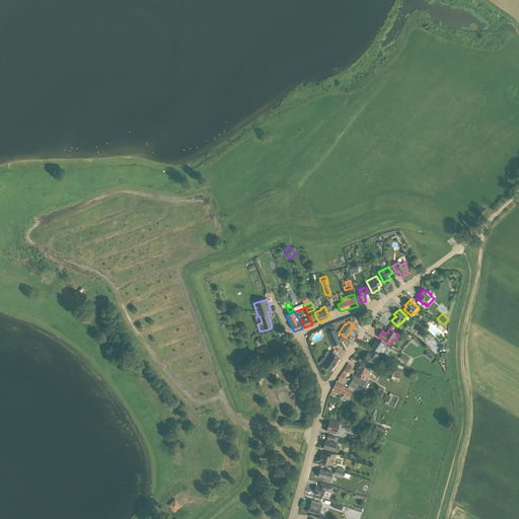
[(328,332),(335,346),(340,344),(334,329),(328,332)]
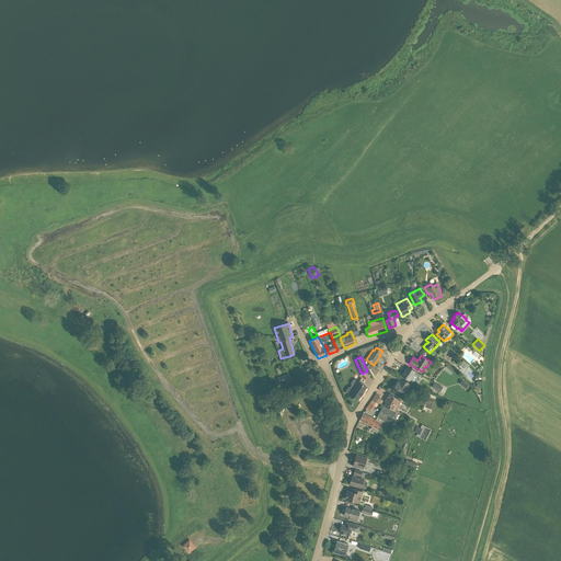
[(460,365),(464,368),(466,370),(470,366),(468,365),(464,361),(460,365)]
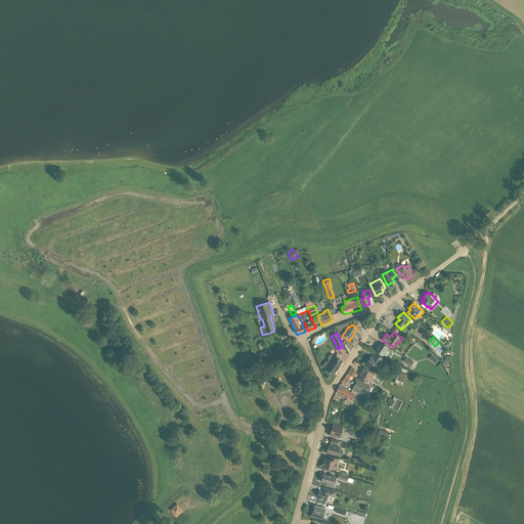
[(381,342),(375,351),(386,358),(392,350),(381,342)]
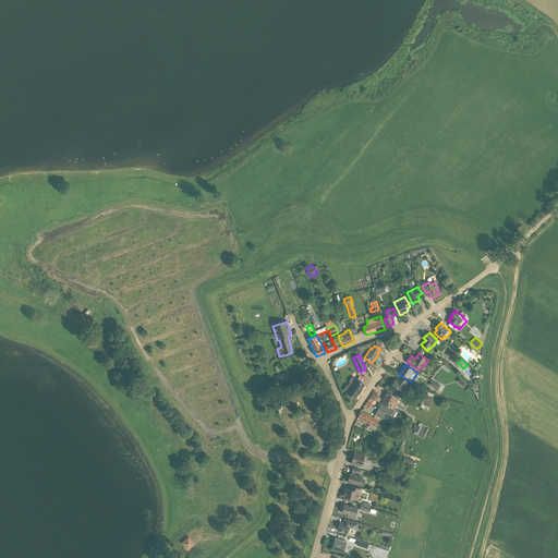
[(288,372),(276,375),(278,381),(289,378),(288,372)]
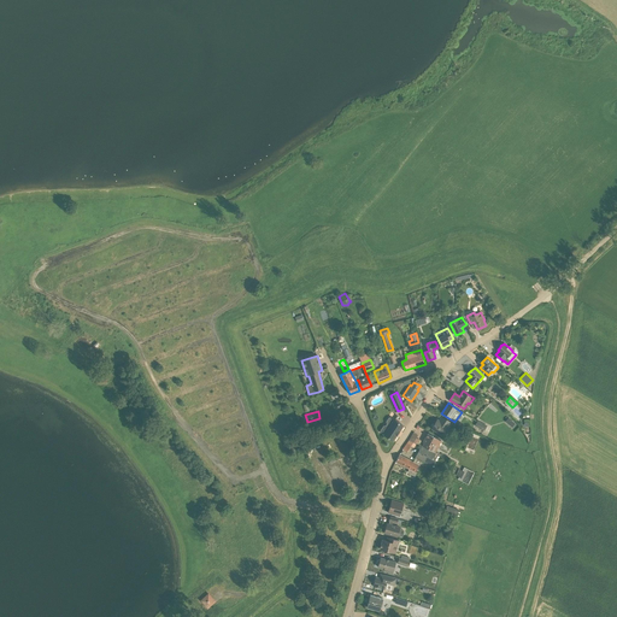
[(448,428),(452,423),(441,416),(439,421),(438,419),(434,424),(433,423),(432,427),(433,427),(432,428),(441,435),(446,428),(448,428)]
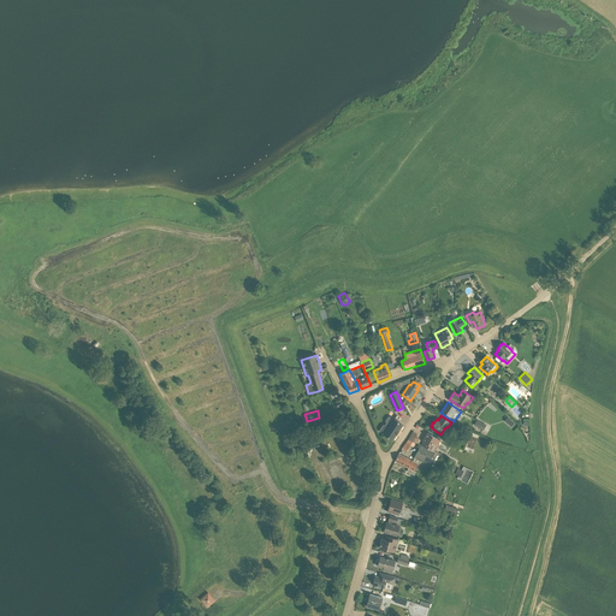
[(395,434),(396,436),(400,430),(398,430),(402,425),(394,419),(390,418),(389,418),(386,421),(386,422),(385,425),(383,425),(380,430),(380,432),(391,440),(395,434)]
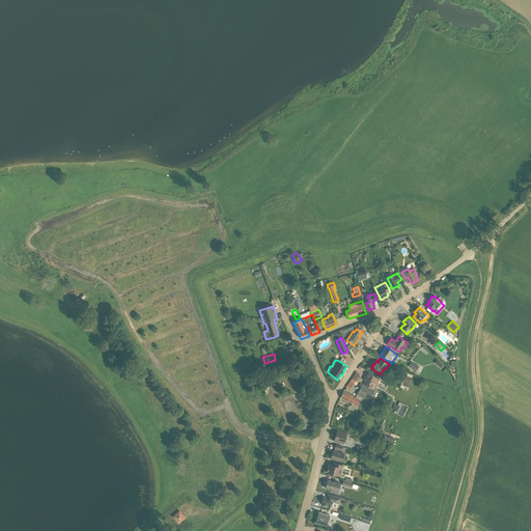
[(420,366),(412,362),(409,366),(417,370),(420,366)]
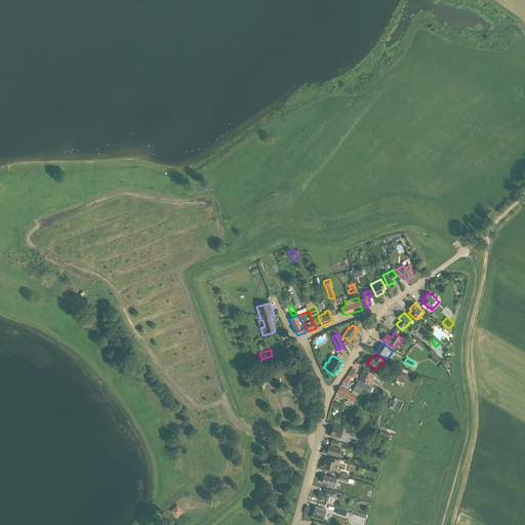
[(349,374),(355,377),(356,378),(358,375),(354,372),(356,370),(353,368),(349,374)]
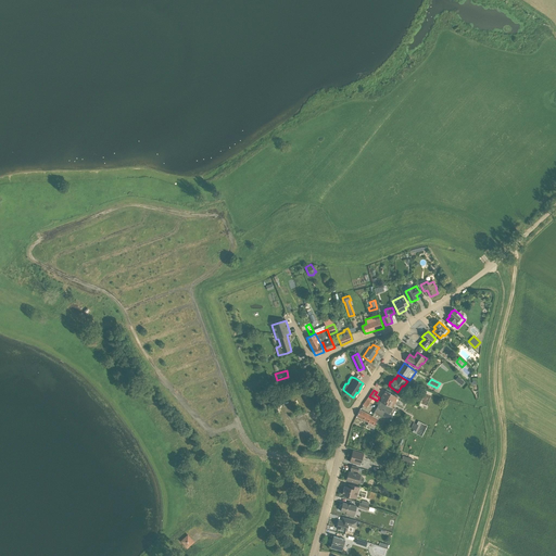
[(399,397),(391,393),(386,391),(381,399),(382,399),(381,402),(395,409),(396,411),(397,409),(393,407),(399,397)]
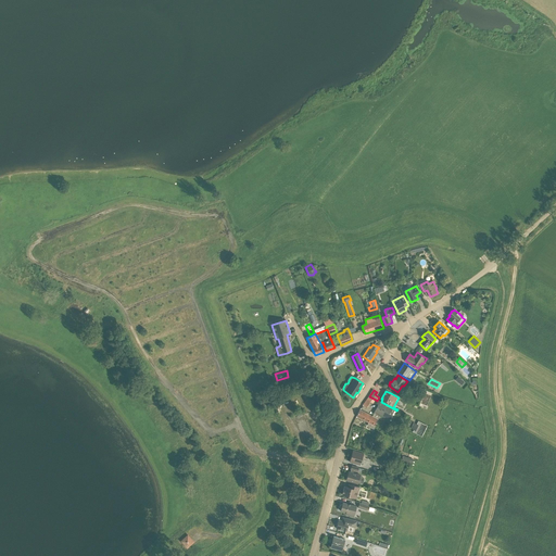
[(375,401),(376,400),(369,396),(364,405),(367,407),(373,399),(375,401)]
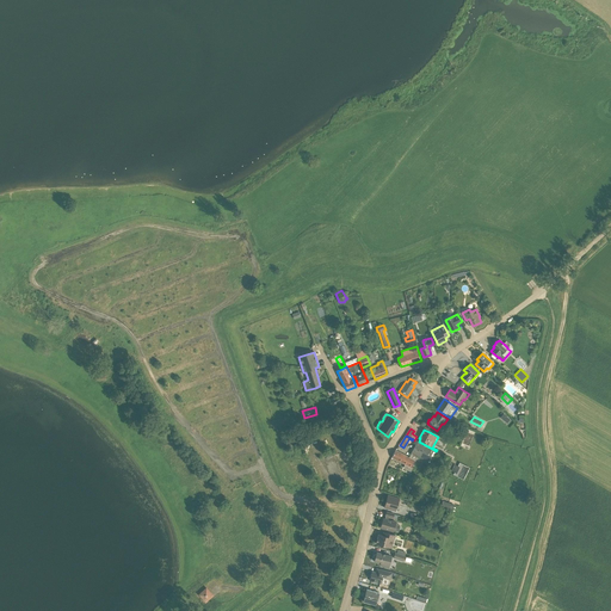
[(412,454),(418,457),(430,463),(436,452),(433,451),(434,450),(419,442),(418,442),(412,454)]
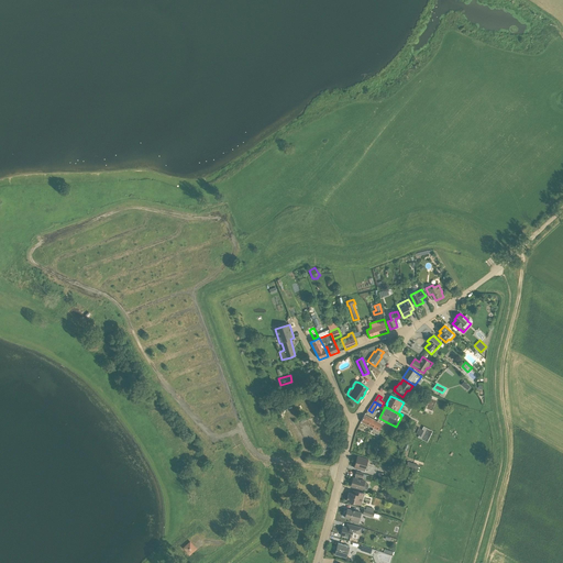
[(378,434),(384,424),(377,421),(364,415),(361,421),(374,428),(372,431),(378,434)]
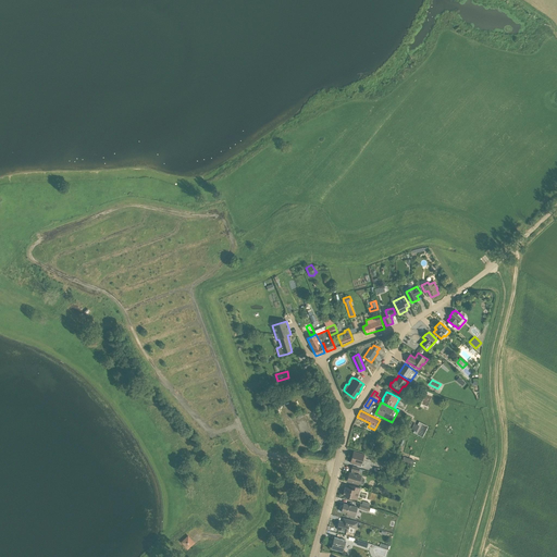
[(419,421),(418,425),(419,426),(417,431),(415,431),(413,433),(423,437),(429,426),(419,421)]
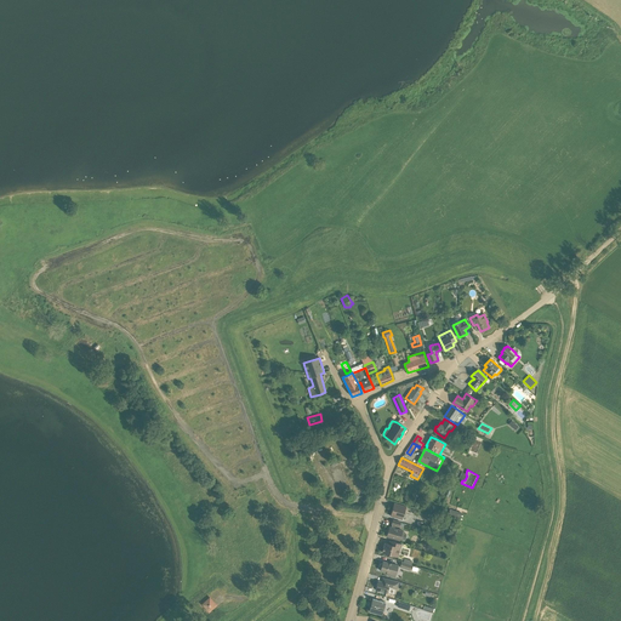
[(406,507),(400,505),(394,503),(391,516),(403,519),(406,507)]
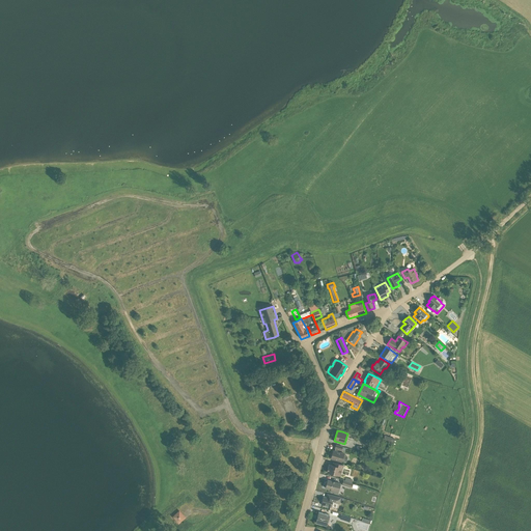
[(331,458),(336,460),(342,462),(345,462),(347,460),(347,457),(346,455),(344,454),(344,453),(337,451),(338,449),(344,451),(345,447),(343,447),(336,445),(335,448),(334,451),(333,450),(331,458)]
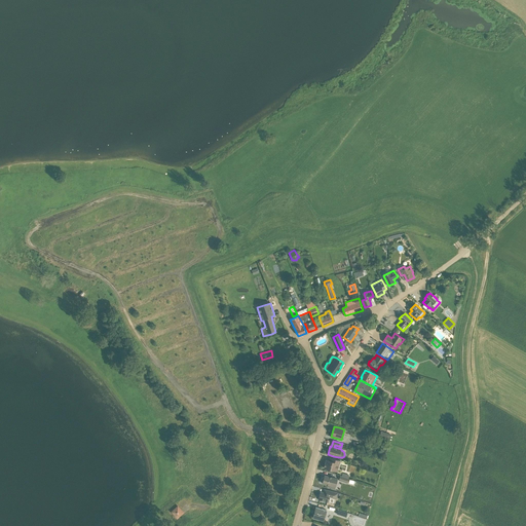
[(341,460),(335,459),(330,458),(330,461),(326,460),(324,467),(329,470),(335,471),(338,472),(341,460)]
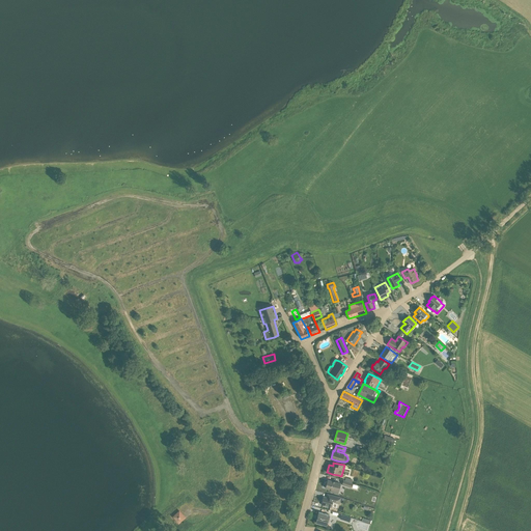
[(341,483),(333,481),(328,480),(327,481),(325,482),(325,484),(325,486),(326,486),(326,487),(332,490),(332,492),(338,494),(341,483)]
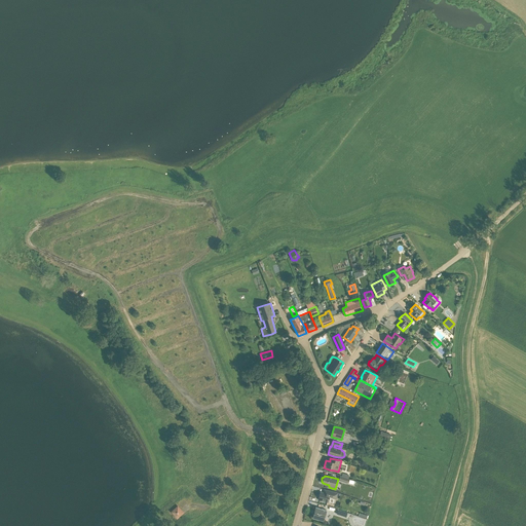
[(321,492),(318,499),(328,502),(329,497),(336,499),(338,493),(327,490),(326,493),(321,492)]
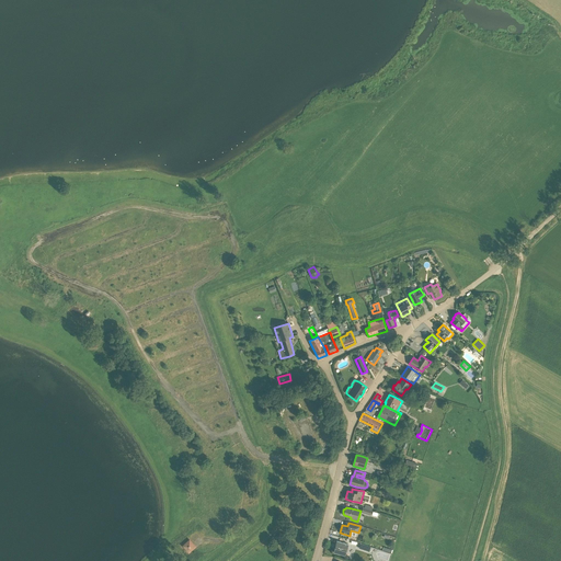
[(182,546),(189,553),(196,547),(190,539),(182,546)]
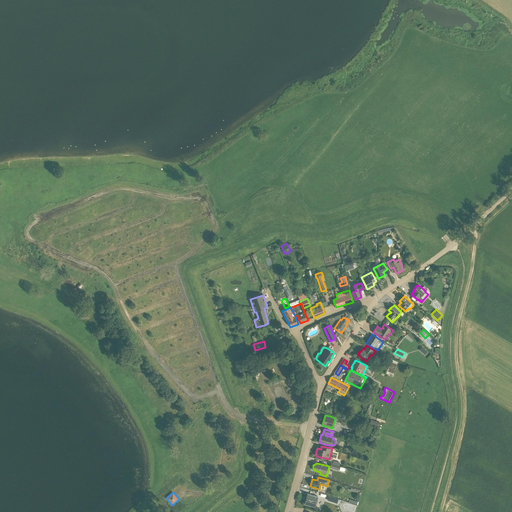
[(318,497),(312,495),(307,494),(304,504),(315,507),(316,504),(317,504),(317,503),(318,503),(318,502),(318,501),(318,500),(317,500),(318,497)]
